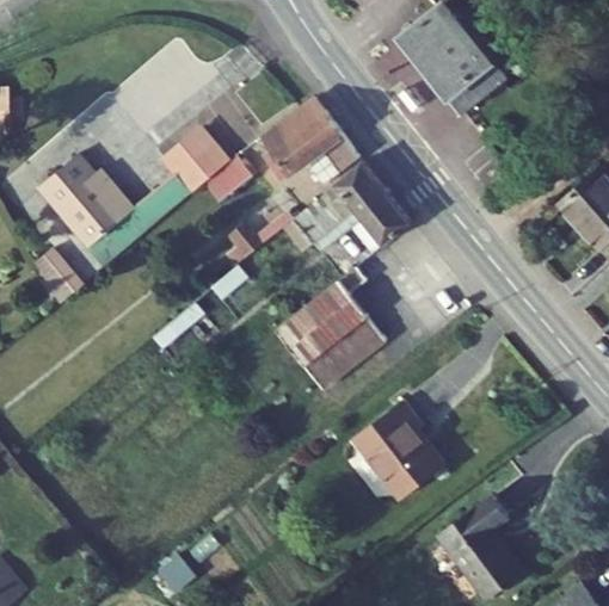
[(450,101),(494,68),(442,0),(420,0),(391,24),(450,101)]
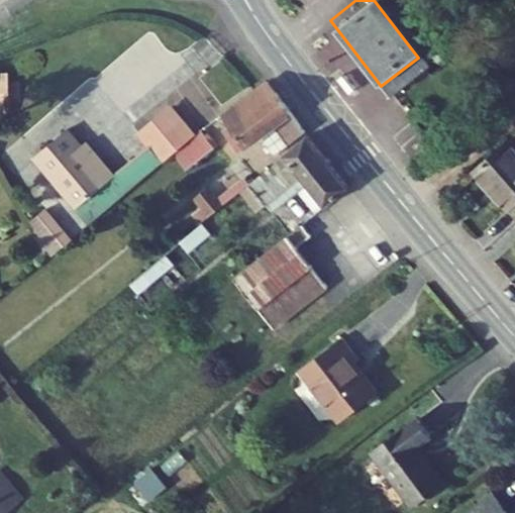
[(274,96),(267,88),(223,119),(230,128),(274,96)]
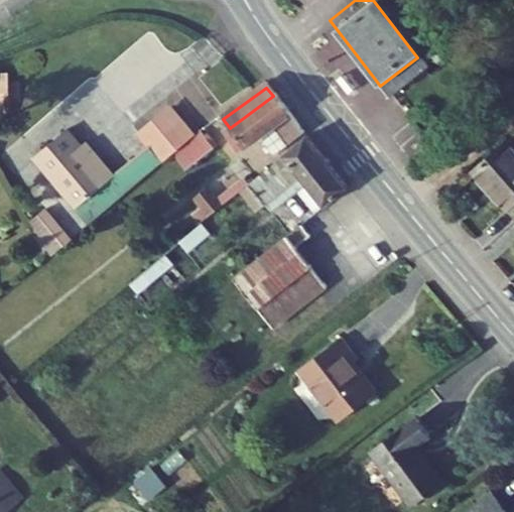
[(230,128),(223,133),(239,153),(259,139),(273,158),(304,136),(273,96),(230,128)]
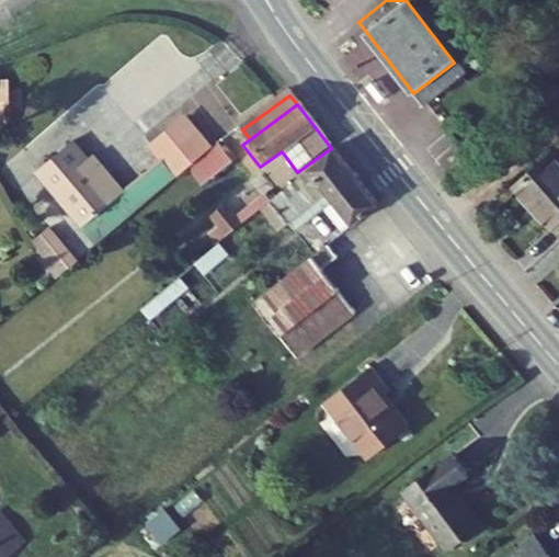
[(146,140),(170,173),(182,165),(205,147),(181,114),(146,140)]
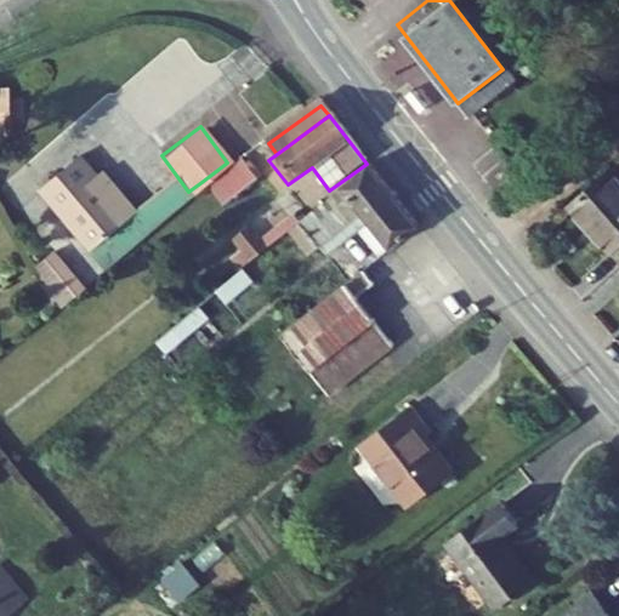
[(84,153),(41,186),(92,251),(140,216),(112,180),(107,184),(84,153)]
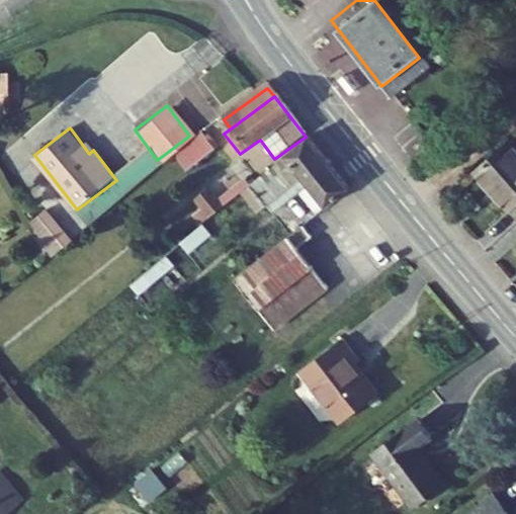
[(168,152),(183,171),(211,150),(197,131),(189,136),(168,152)]
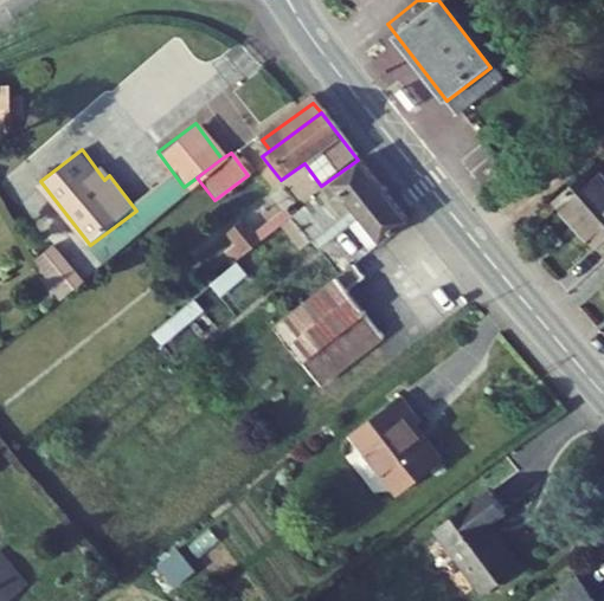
[(352,226),(371,252),(409,224),(361,163),(281,221),(302,247),(312,240),(319,250),(352,226)]
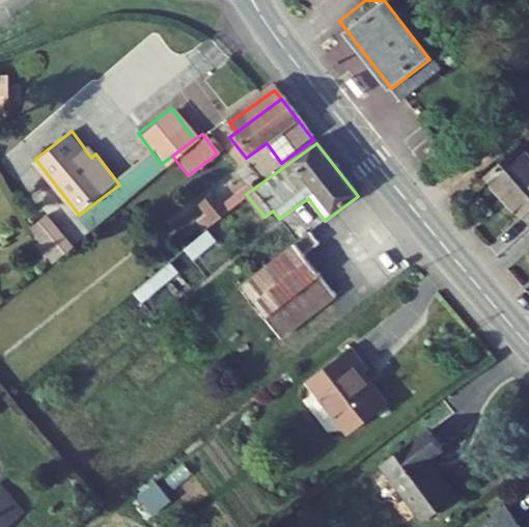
[(519,163),(507,150),(470,185),(516,233),(528,221),(528,155),(528,154),(519,163)]
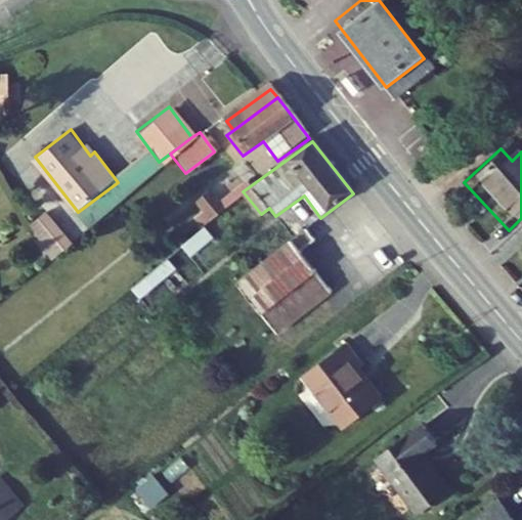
[(45,213),(28,228),(54,259),(72,244),(45,213)]
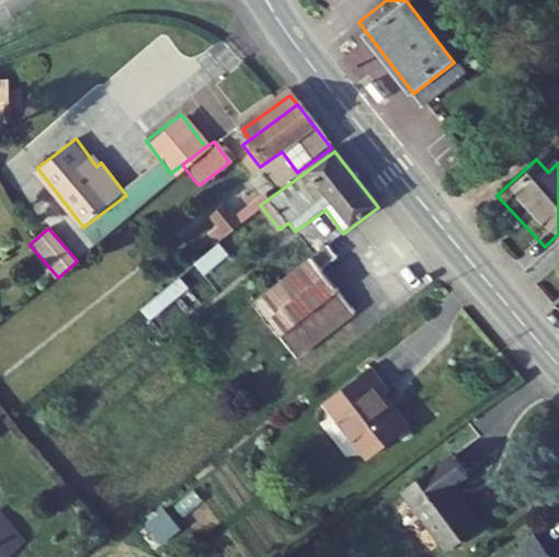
[(558,234),(545,247),(558,261),(558,234)]
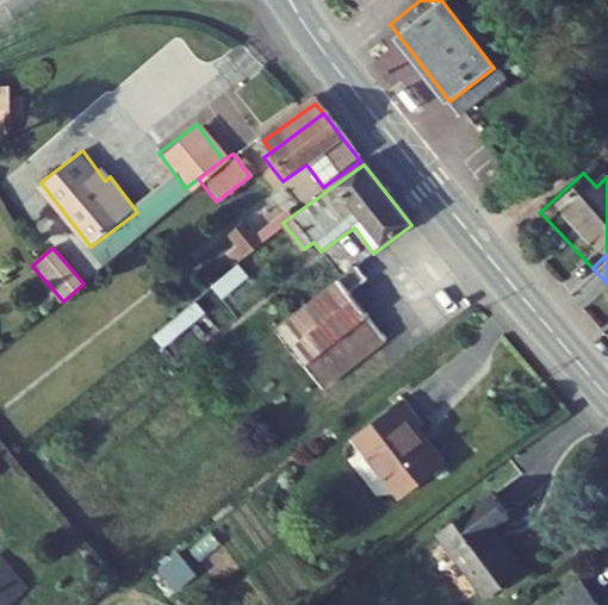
[(355,266),(272,325),(315,385),(379,338),(346,293),(366,279),(355,266)]
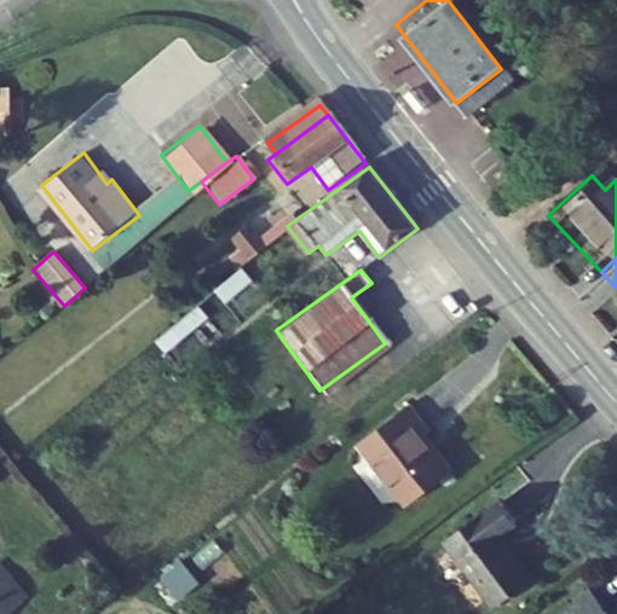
[(226,303),(248,283),(238,273),(217,293),(226,303)]
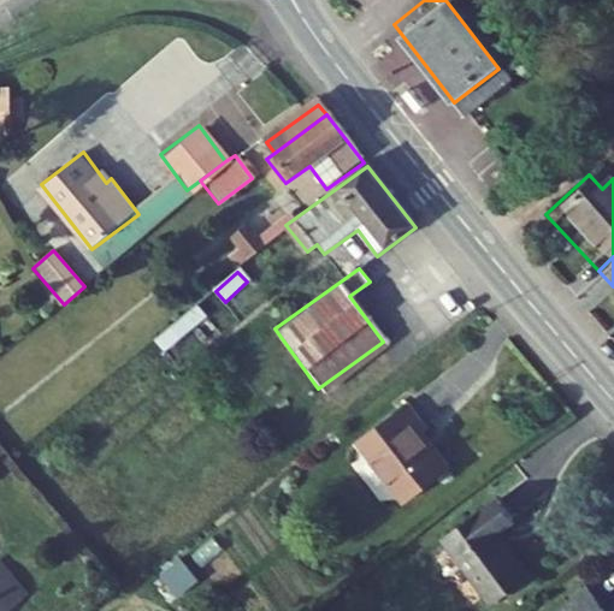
[(195,308),(154,342),(164,353),(205,319),(195,308)]
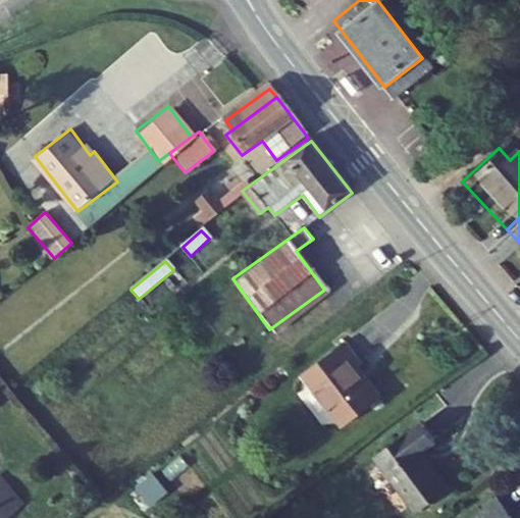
[(344,351),(299,380),(335,436),(373,412),(354,382),(361,377),(344,351)]
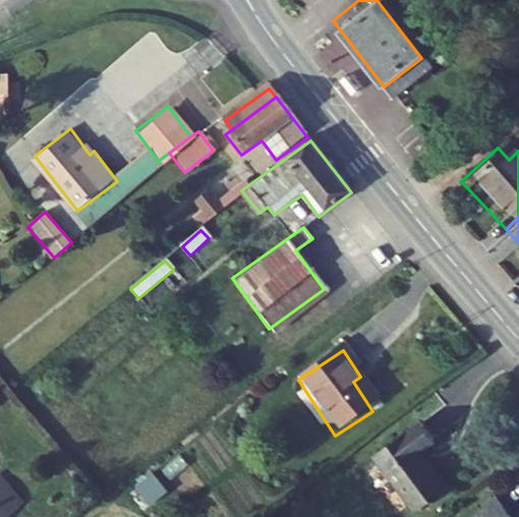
[(373,455),(409,510),(443,489),(418,451),(429,444),(417,425),(373,455)]
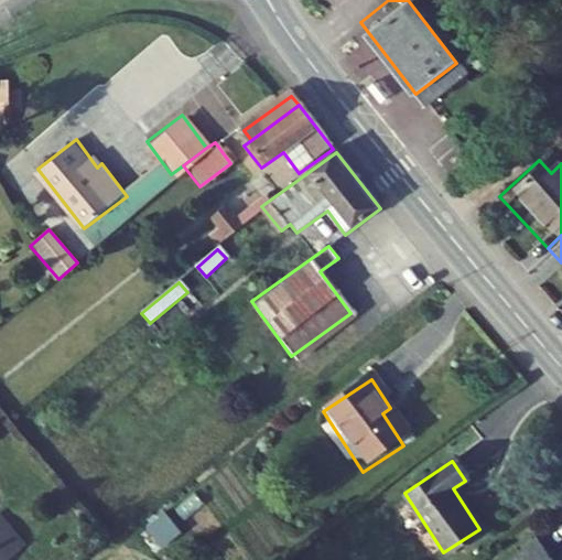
[(9,559),(21,550),(0,524),(0,559),(9,559)]
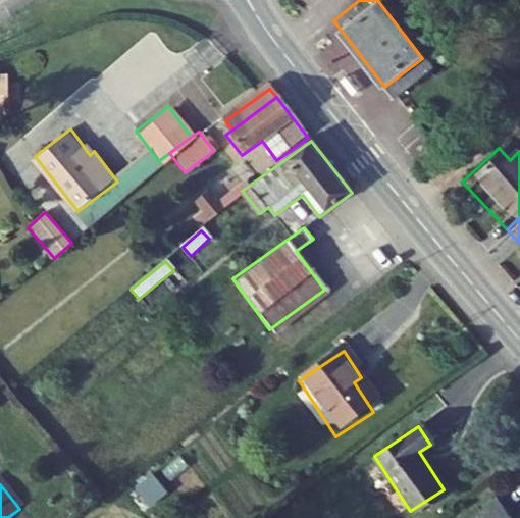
[(498,517),(491,507),(473,517),(498,517)]
